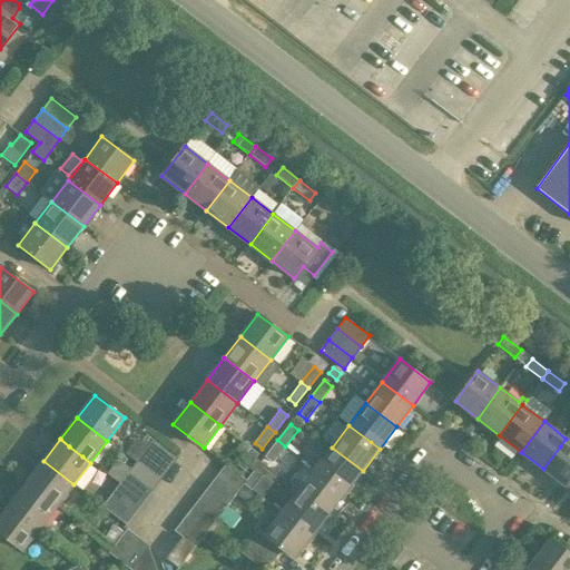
[(569,441),(566,439),(560,446),(543,469),(564,485),(569,478),(569,441)]
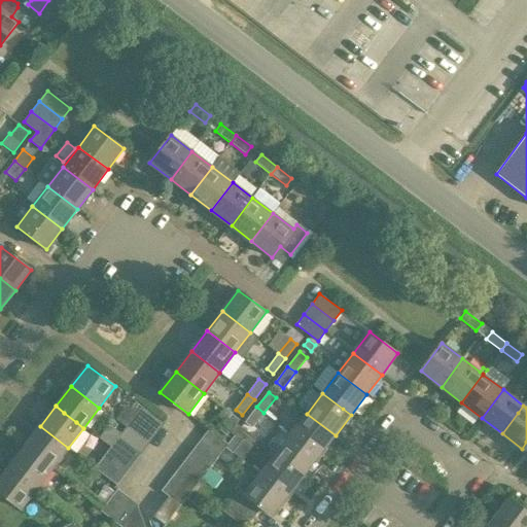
[(164,423),(142,407),(135,417),(156,433),(164,423)]
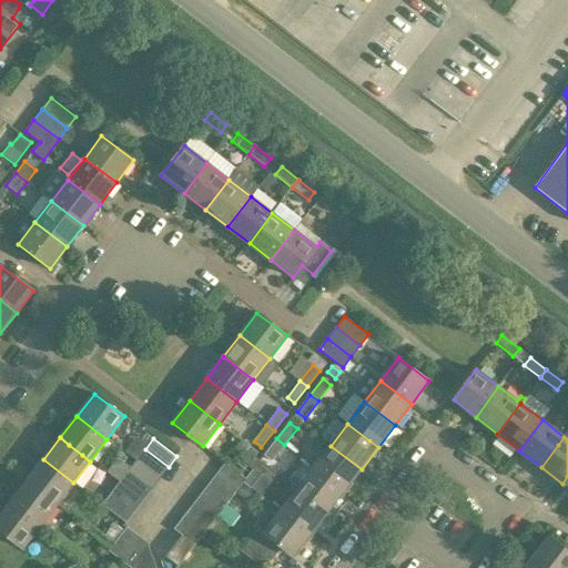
[(264,455),(272,462),(284,445),(276,438),(264,455)]
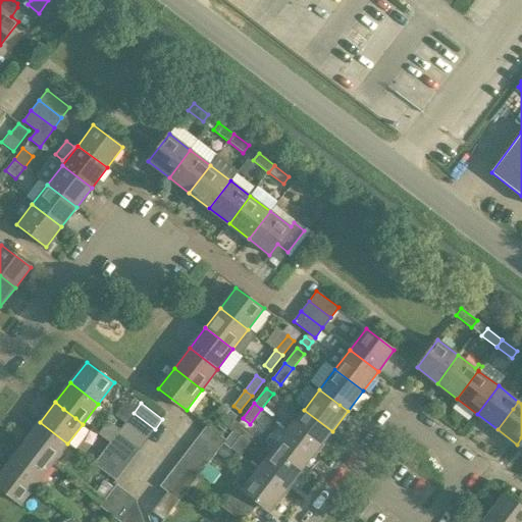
[(332,431),(304,410),(289,429),(317,451),(332,431)]
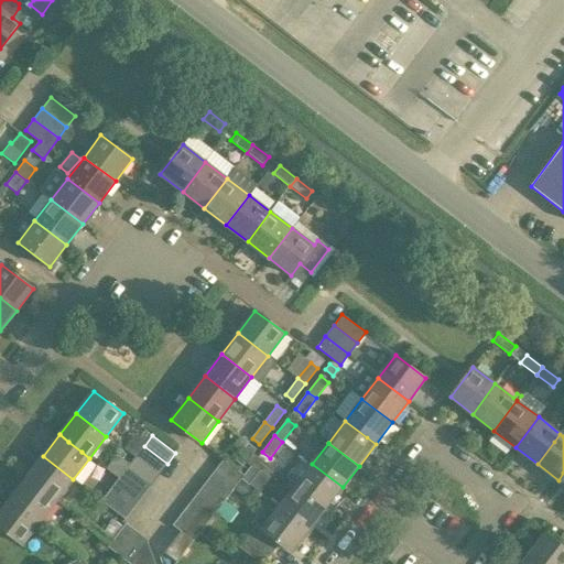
[(248,444),(235,461),(242,466),(256,449),(248,444)]
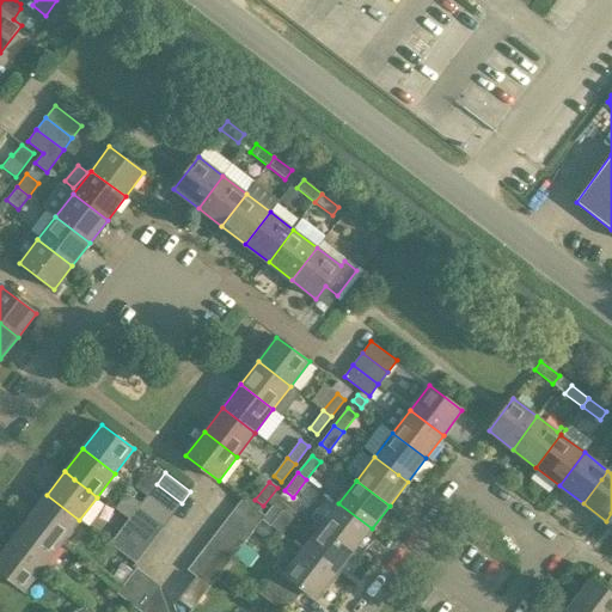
[(182,503),(157,484),(147,496),(172,515),(182,503)]
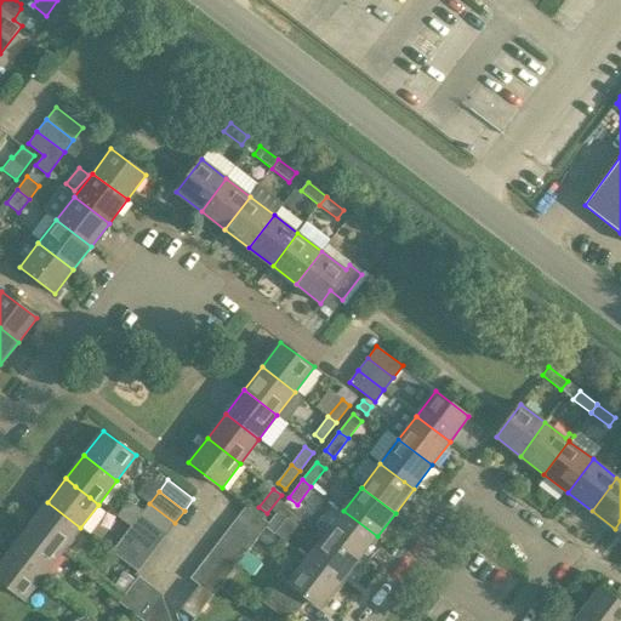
[(80,528),(47,502),(29,527),(62,552),(80,528)]
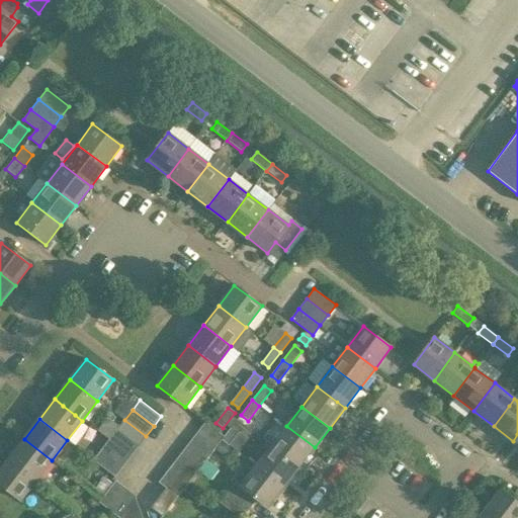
[(116,430),(139,446),(146,436),(124,420),(116,430)]
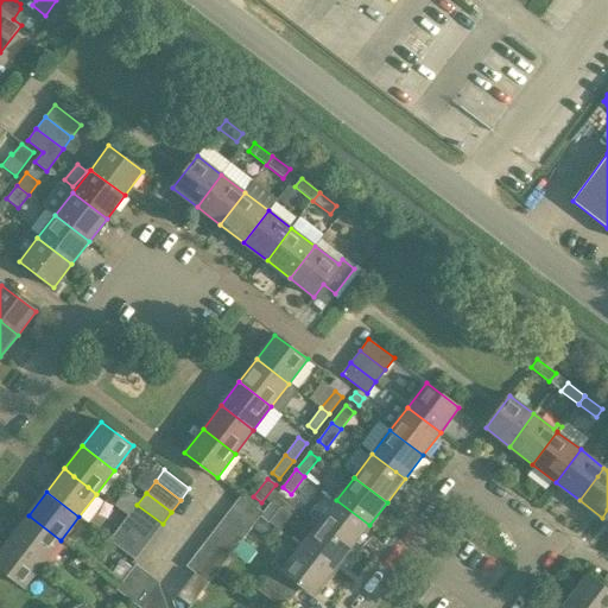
[(264,513),(241,495),(232,507),(254,525),(260,517),(264,513)]
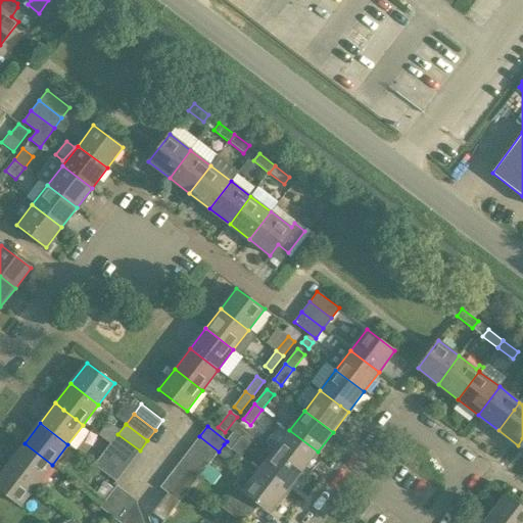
[(231,449),(242,434),(236,429),(227,441),(224,444),(231,449)]
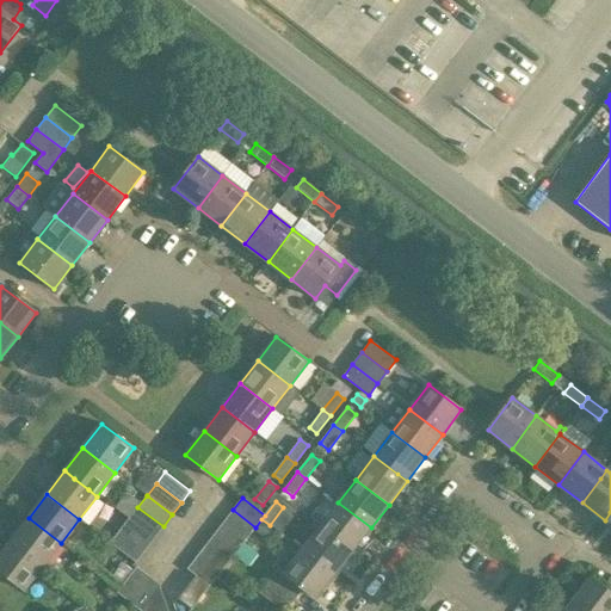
[(371,528),(338,503),(320,526),(353,551),(371,528)]
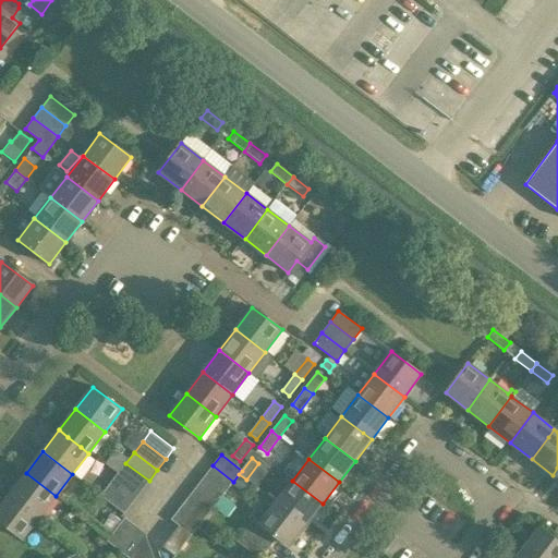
[(118,474),(141,492),(149,481),(125,463),(118,474)]
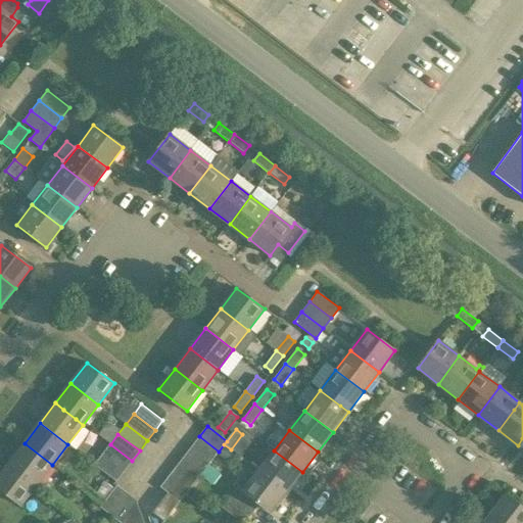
[(192,446),(210,462),(219,452),(199,436),(192,446)]
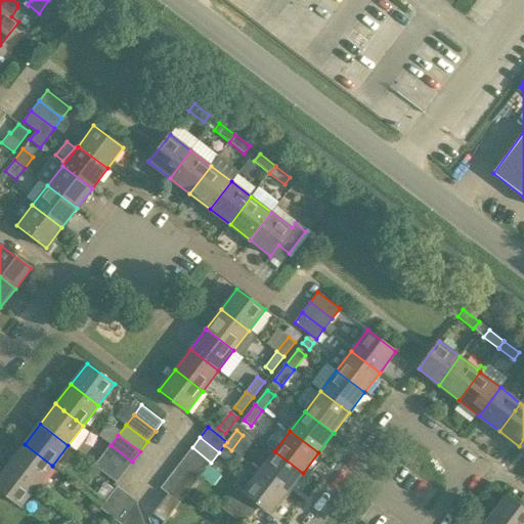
[(9,465),(37,486),(52,466),(25,444),(9,465)]
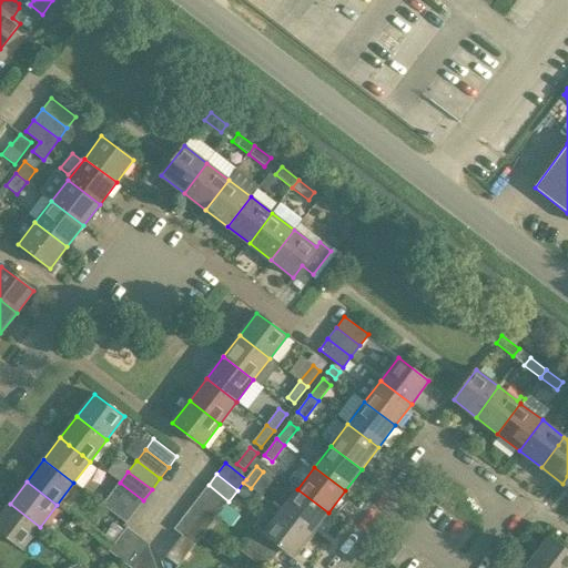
[(111,493),(135,511),(143,500),(120,483),(111,493)]
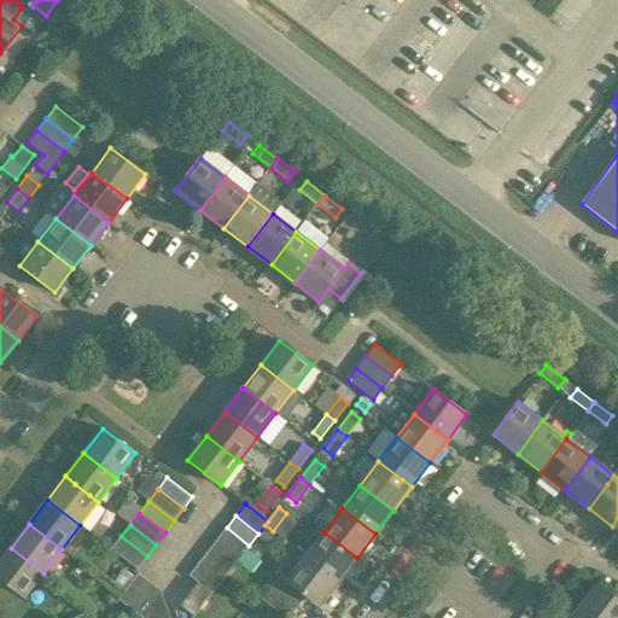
[(277,535),(264,526),(257,536),(268,546),(277,535)]
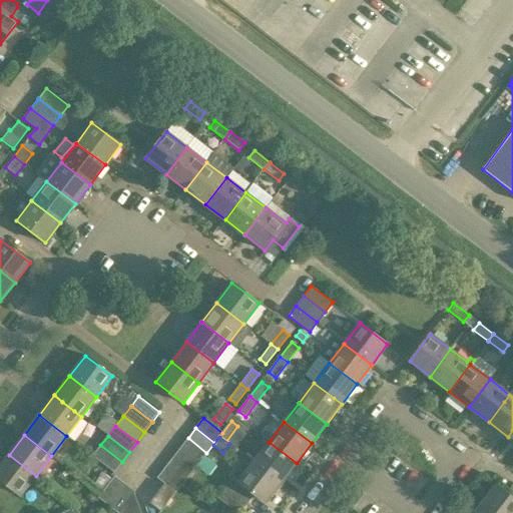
[(180,448),(199,463),(206,453),(188,438),(180,448)]
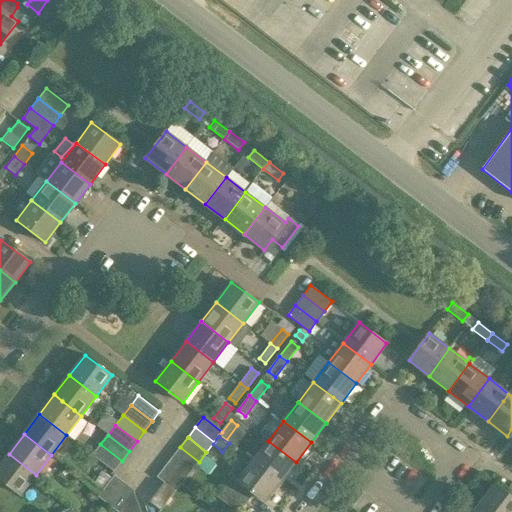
[(296,462),(268,441),(253,461),(281,482),(296,462)]
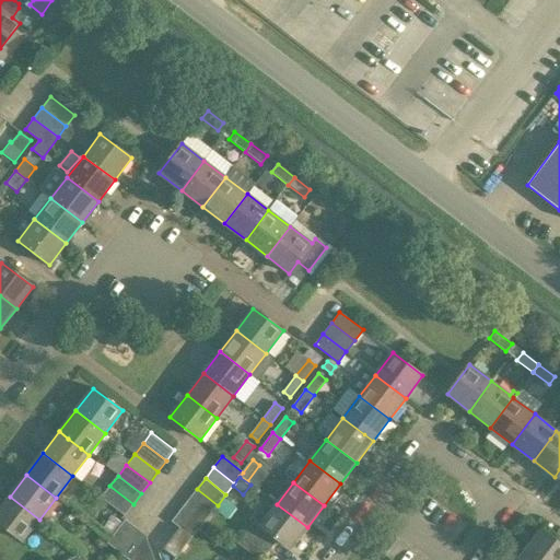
[(133,504),(109,486),(102,497),(125,515),(133,504)]
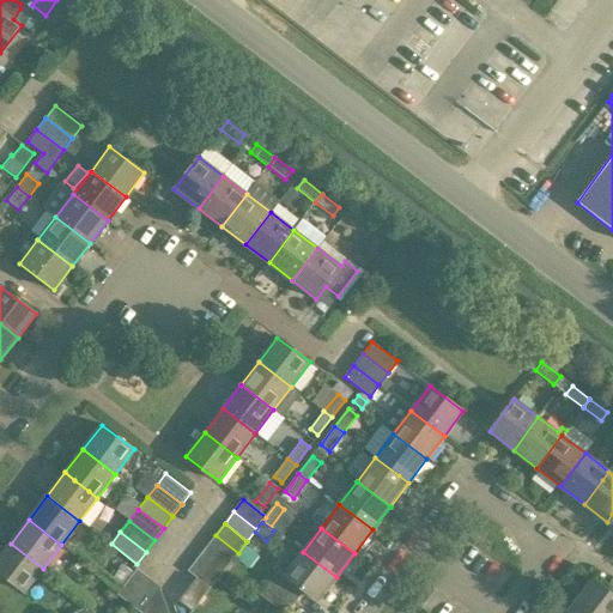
[(207,547),(229,564),(238,553),(216,535),(207,547)]
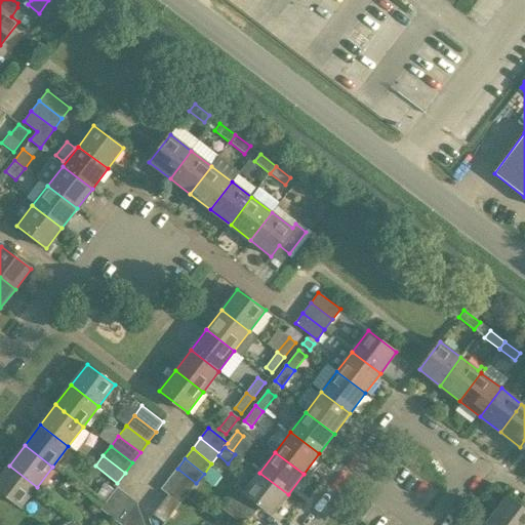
[(0,476),(0,490),(21,508),(37,487),(9,466),(0,476)]
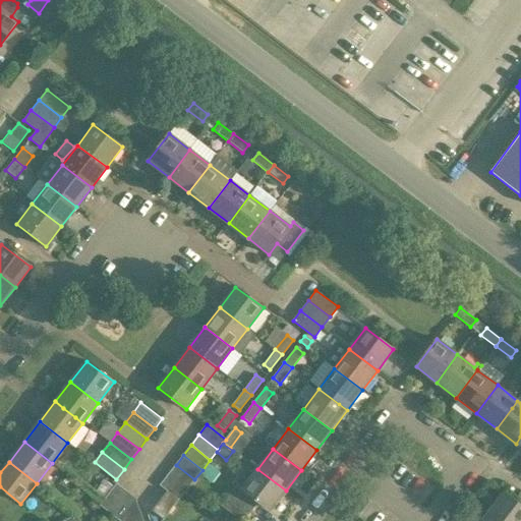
[(194,479),(176,465),(168,475),(186,489),(194,479)]
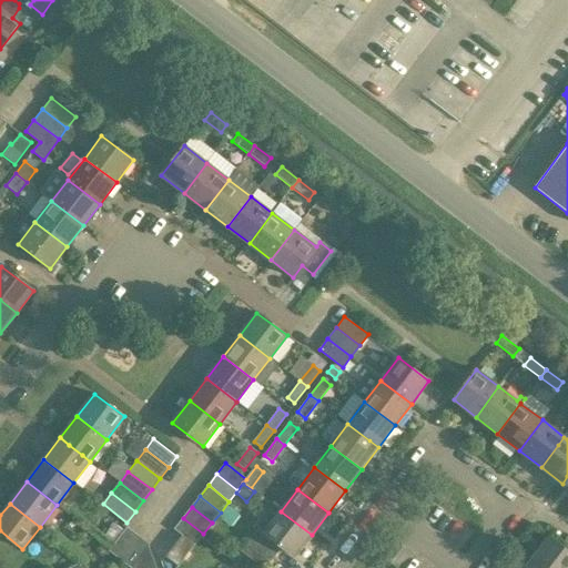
[(312,535),(281,511),(264,534),(259,529),(241,551),(262,567),(265,567),(282,547),(294,557),(312,535)]
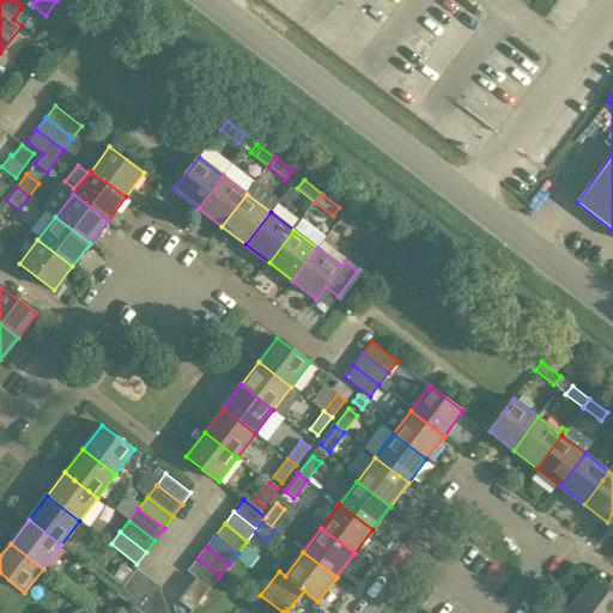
[(219,576),(198,559),(188,571),(196,578),(211,589),(219,576)]
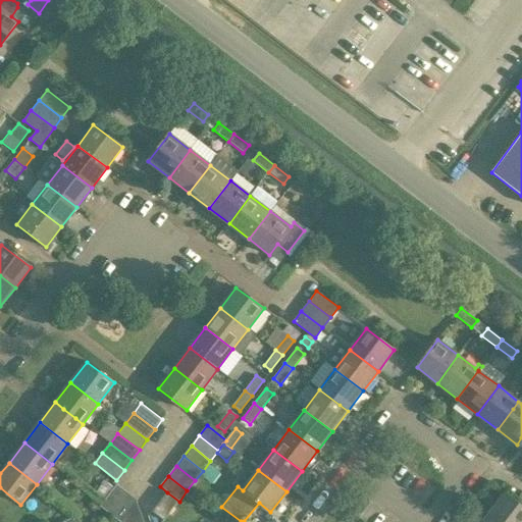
[(110,514),(116,507),(127,492),(117,484),(100,506),(110,514)]
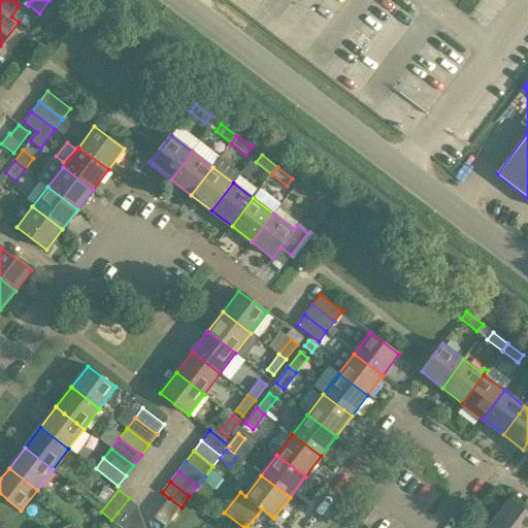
[(129,498),(118,513),(111,520),(122,527),(137,508),(139,506),(129,498)]
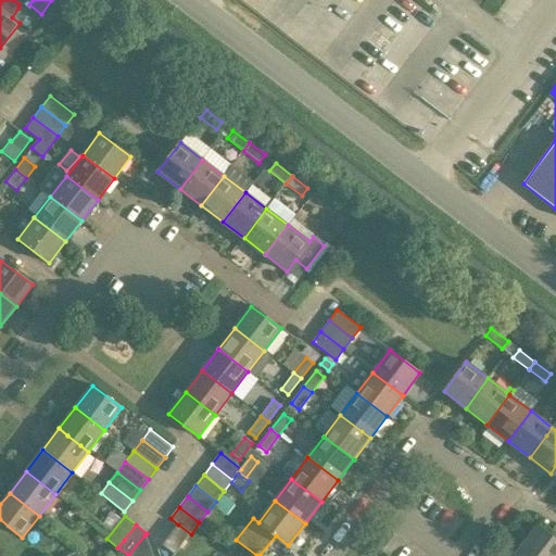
[(191,534),(178,525),(162,545),(175,555),(191,534)]
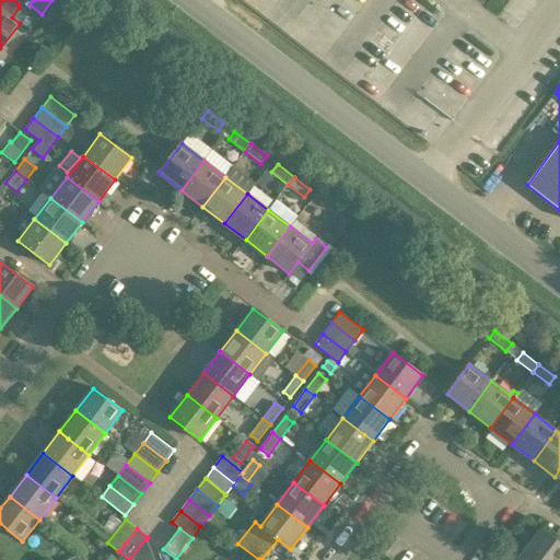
[(524,552),(534,559),(559,559),(559,545),(540,531),(524,552)]
